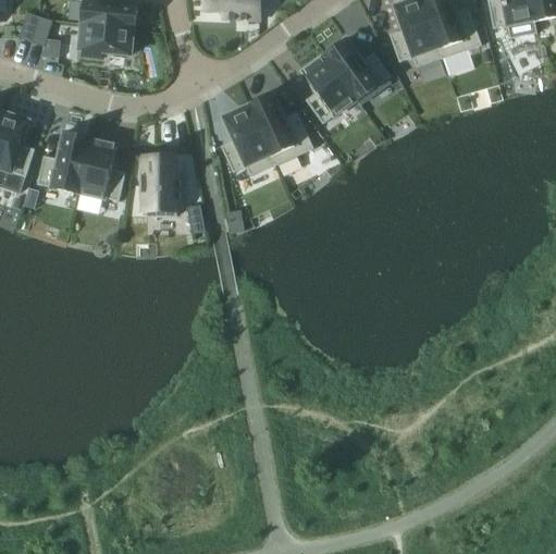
[(135,25),(135,15),(136,2),(118,0),(82,0),(79,23),(134,28),(135,25)]
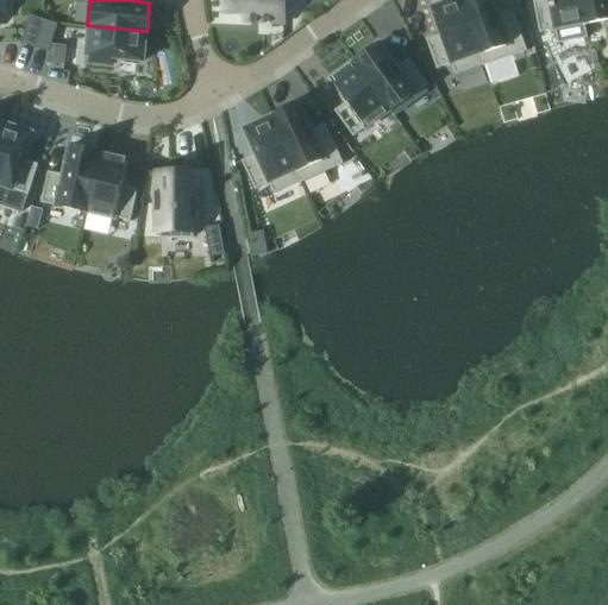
[(256,19),(262,19),(262,20),(263,20),(263,19),(268,19),(268,20),(269,20),(282,20),(283,0),(223,0),(223,11),(243,11),(243,19),(249,19),(249,20),(250,20),(250,19),(255,19),(255,20),(256,20),(256,19)]
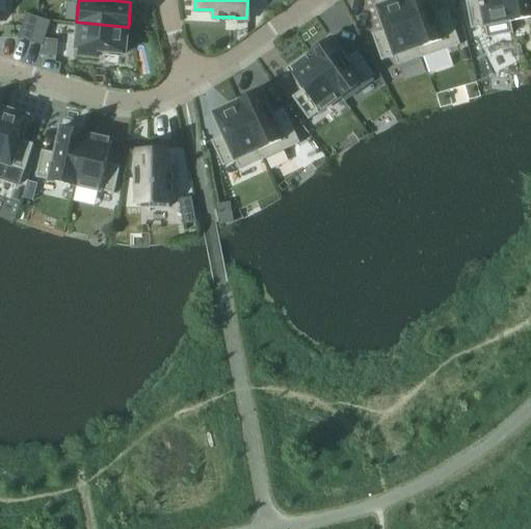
[(381,28),(371,32),(380,58),(393,54),(396,63),(420,55),(420,56),(421,56),(401,0),(387,0),(375,4),(380,19),(383,27),(381,28)]
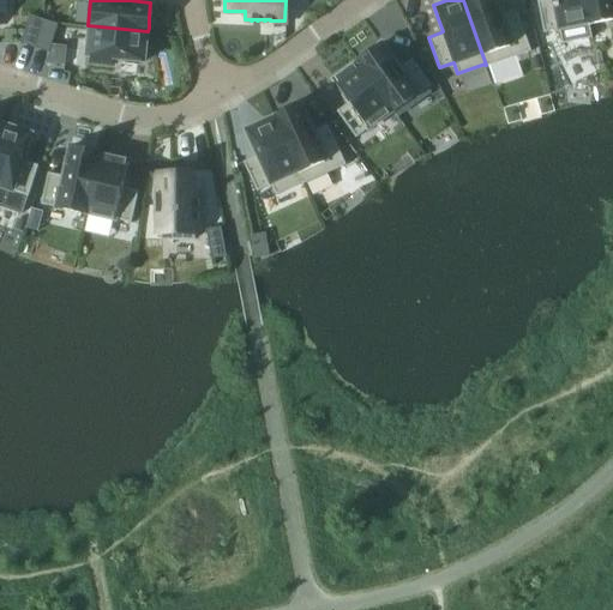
[(463,0),(486,65),(530,49),(515,7),(500,13),(494,0),(463,0)]
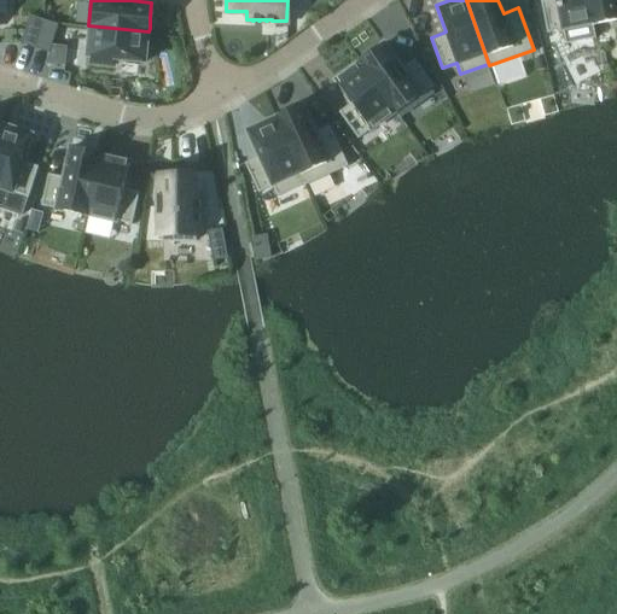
[(540,0),(546,30),(562,28),(565,42),(594,36),(592,23),(587,0),(540,0)]
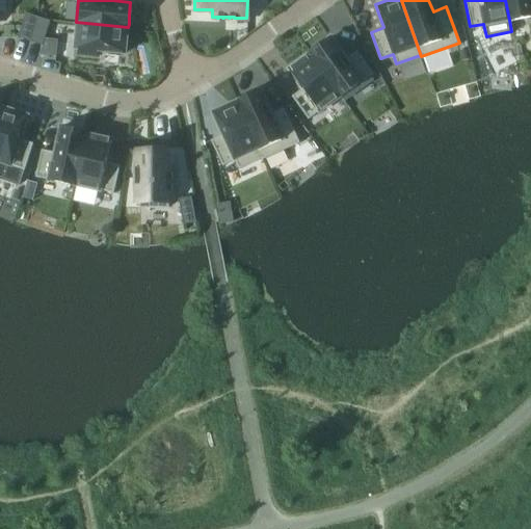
[(505,0),(509,20),(530,15),(530,0),(505,0)]
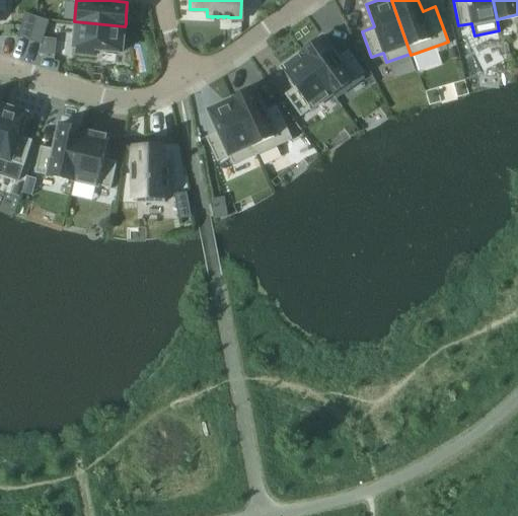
[(28,39),(35,14),(24,11),(16,34),(28,39)]
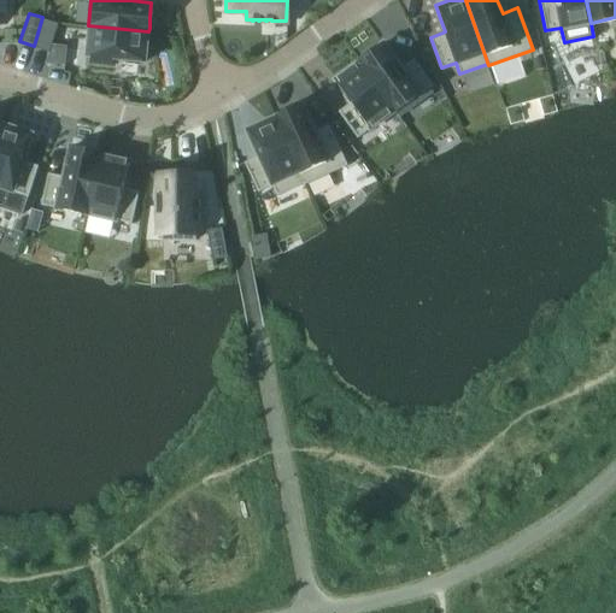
[(48,51),(57,22),(42,17),(34,46),(48,51)]
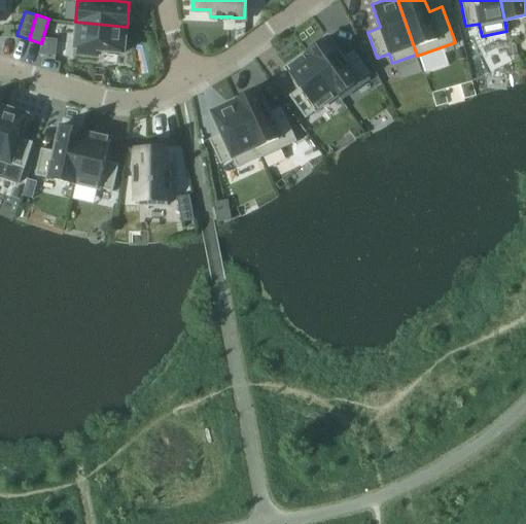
[(96,55),(97,48),(99,48),(107,49),(123,51),(126,28),(127,28),(127,27),(75,22),(75,23),(76,23),(73,46),(76,46),(76,53),(96,55)]
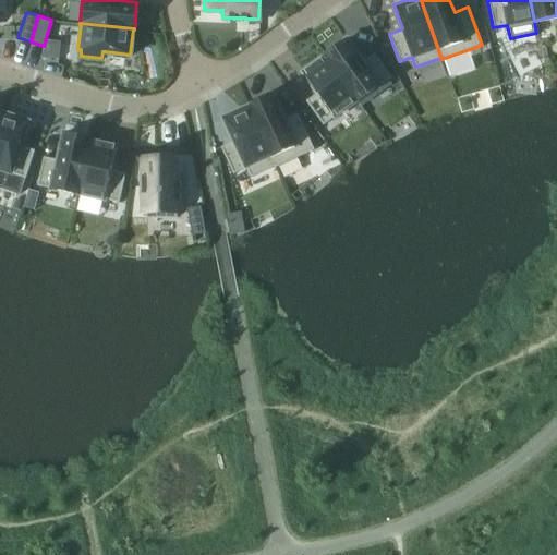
[(326,51),(323,53),(356,100),(390,75),(374,51),(362,60),(346,37),(334,46),(326,51)]
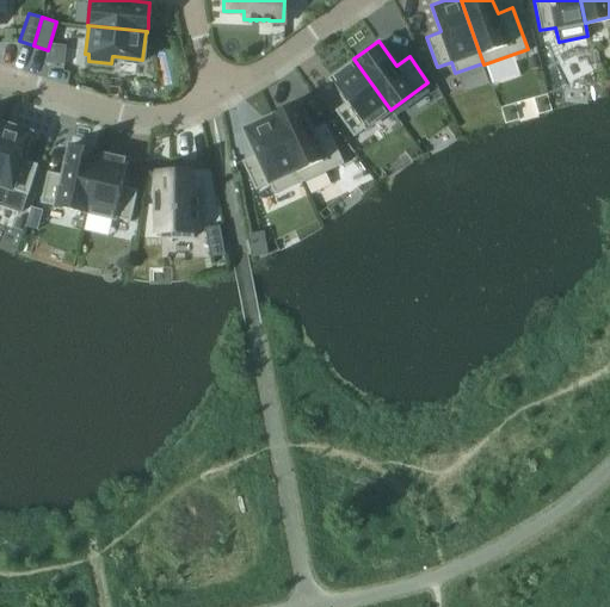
[(353,60),(331,76),(340,91),(346,99),(345,100),(334,109),(352,135),(389,109),(389,110),(390,110),(353,59),(352,59),(353,60)]
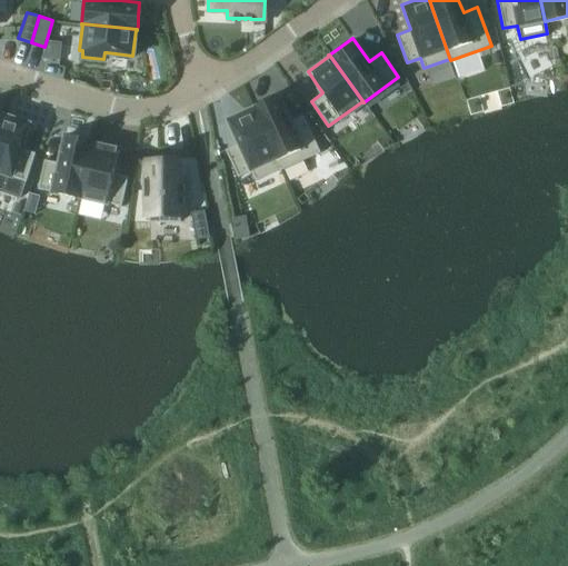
[(255,103),(251,106),(280,169),(319,150),(302,113),(289,120),(277,93),(262,100),(255,103)]
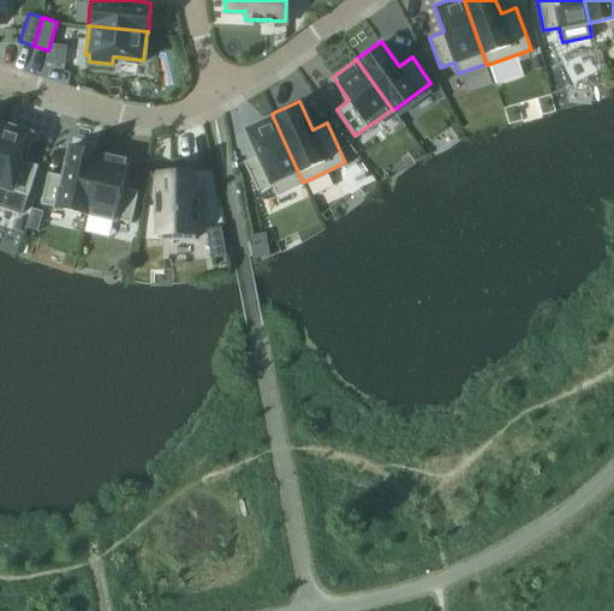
[(255,154),(243,160),(256,190),(270,183),(275,193),(302,181),(302,183),(303,183),(272,114),(270,114),(272,115),(245,127),(252,144),(257,154),(255,154)]
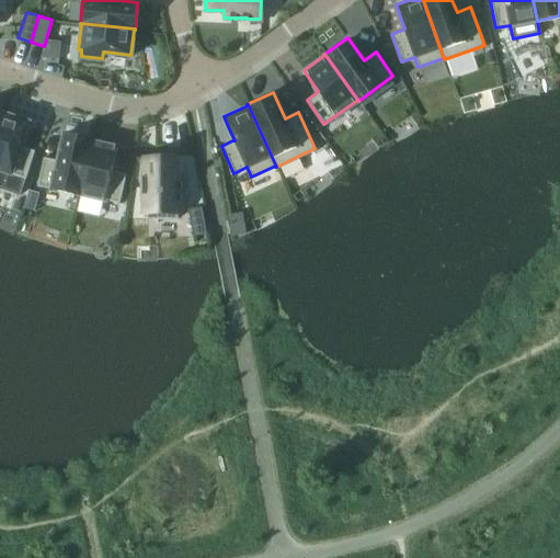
[(0,186),(19,193),(24,177),(34,149),(33,149),(22,146),(20,145),(23,136),(29,121),(3,112),(3,111),(2,111),(0,117),(0,186)]
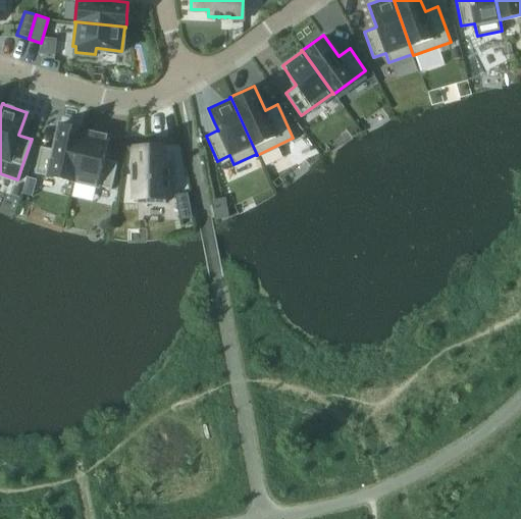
[(40,145),(34,171),(71,180),(84,127),(81,127),(72,125),(59,122),(53,148),(40,145)]
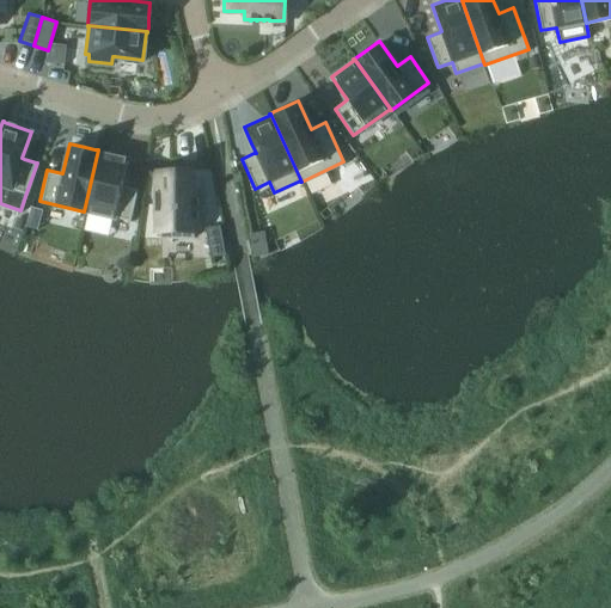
[(98,149),(84,212),(86,212),(86,210),(129,220),(136,189),(123,185),(121,185),(123,174),(127,158),(99,152),(99,149),(98,149)]
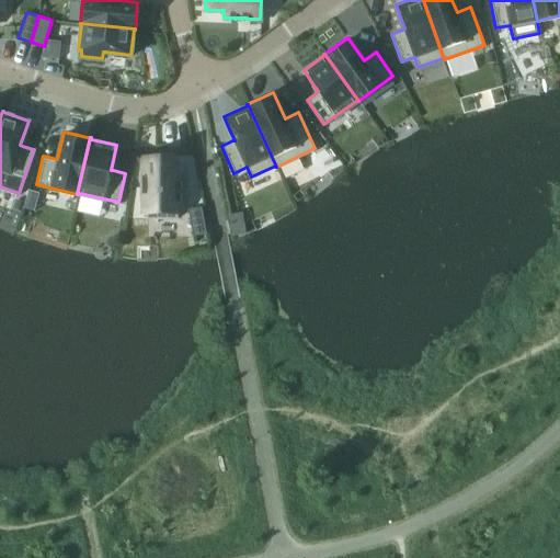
[(182,182),(182,181),(181,181),(181,174),(173,174),(173,157),(173,156),(148,156),(148,157),(141,157),(141,212),(146,212),(146,217),(175,217),(175,212),(181,212),(181,200),(182,200),(182,198),(181,198),(181,194),(182,194),(182,193),(181,193),(181,188),(182,188),(182,186),(181,186),(181,182),(182,182)]
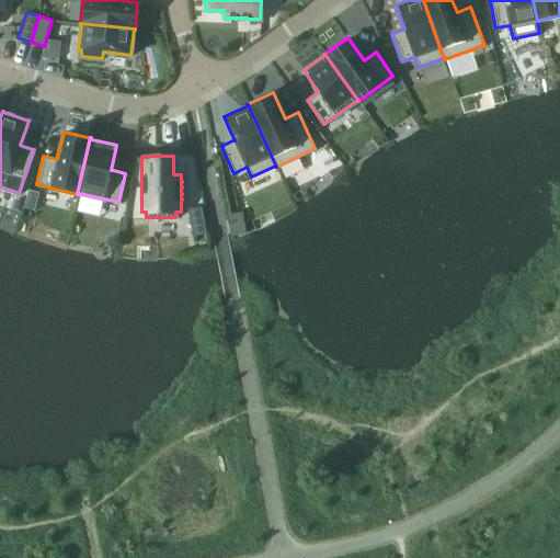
[(205,232),(201,206),(187,208),(192,235),(205,232)]
